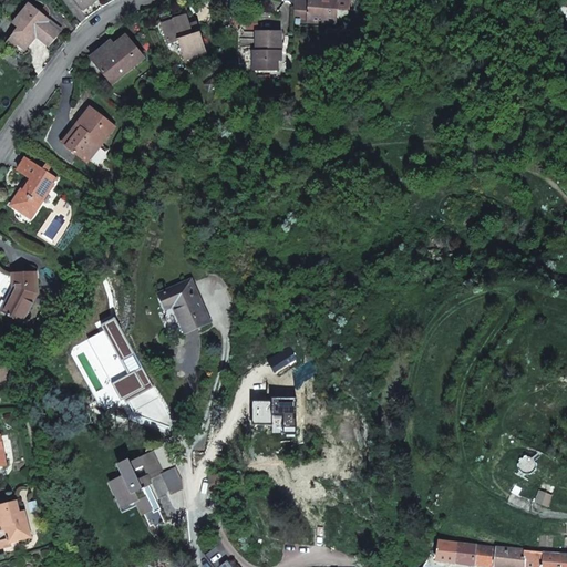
[(308,22),(328,23),(328,0),(316,0),(315,0),(301,0),(302,3),(295,3),(292,18),(308,19),(308,22)]
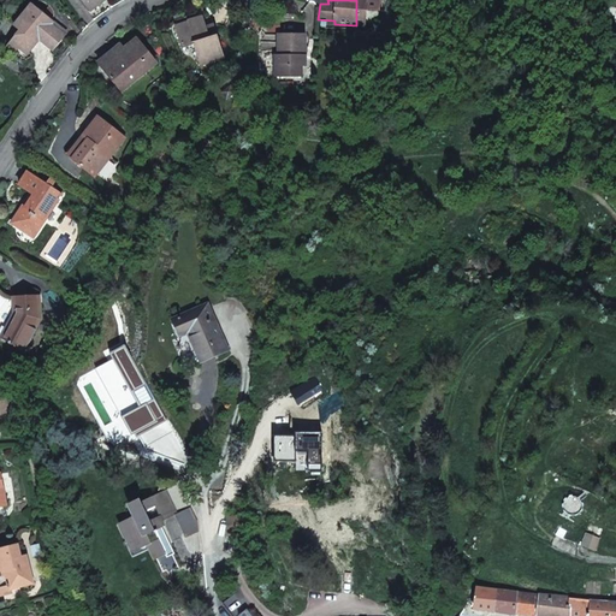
[(356,0),(356,25),(365,27),(366,0),(356,0)]
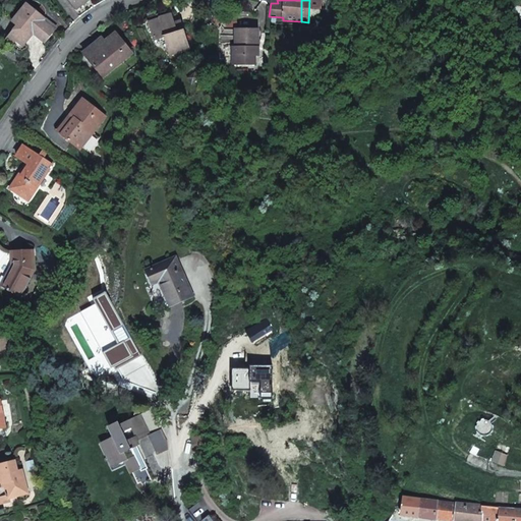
[(10,35),(16,40),(23,45),(34,33),(46,42),(58,26),(29,4),(13,23),(16,25),(10,35)]
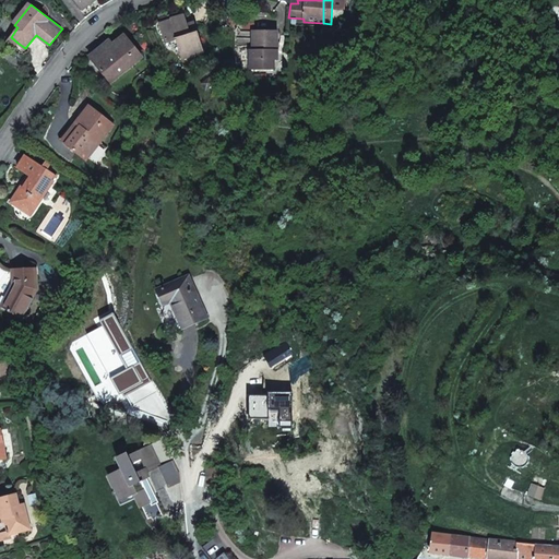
[(177,42),(183,59),(203,52),(193,24),(187,26),(185,18),(161,25),(167,45),(177,42)]
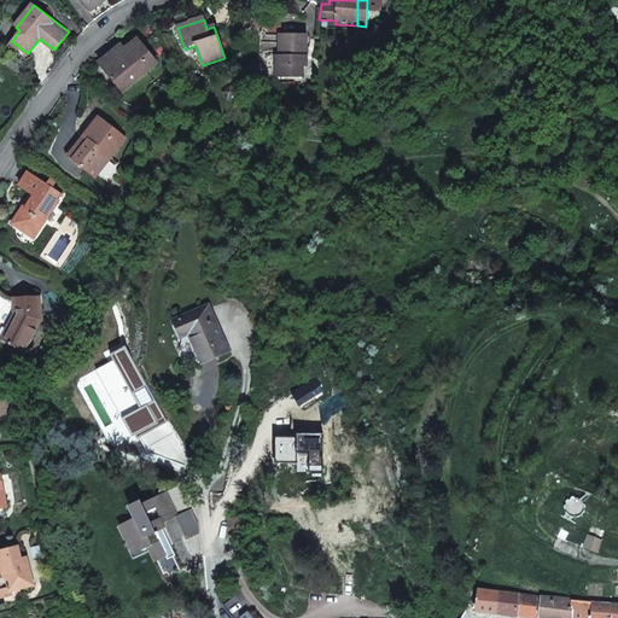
[(303,56),(307,56),(308,35),(280,35),(279,56),(277,56),(277,77),(303,77),(303,66),(303,56)]
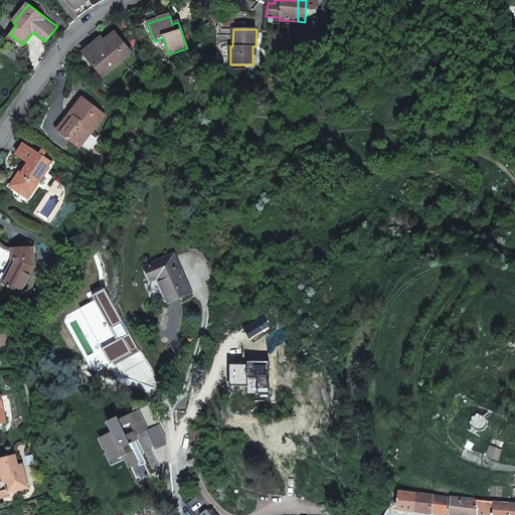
[(95,47),(92,43),(81,51),(102,76),(131,52),(114,32),(104,40),(95,47)]
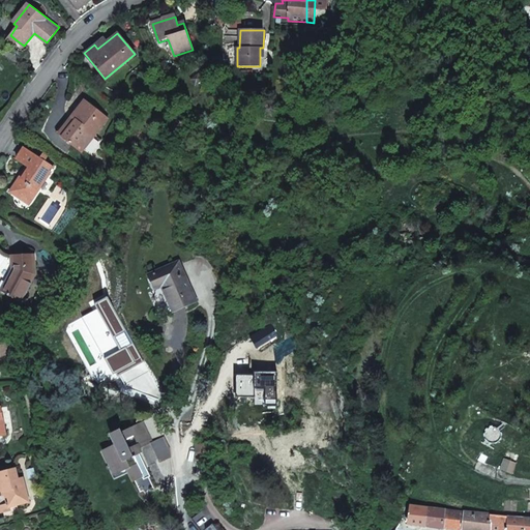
[(12,46),(17,40),(10,35),(6,40),(12,46)]
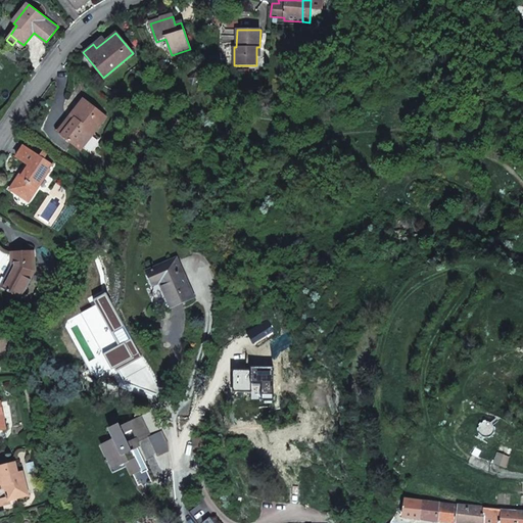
[(101,37),(93,44),(96,48),(105,41),(101,37)]
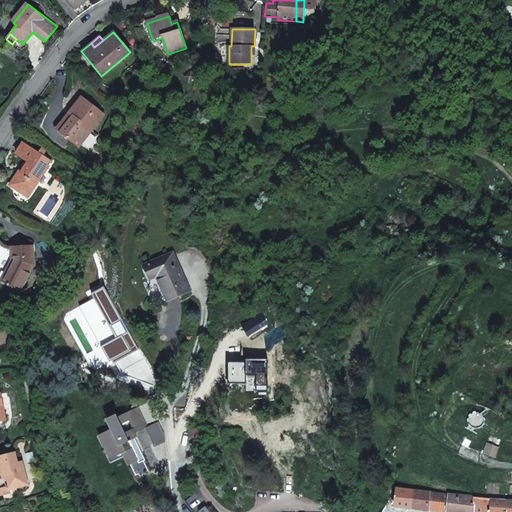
[(72,116),(60,132),(79,147),(104,115),(81,97),(69,113),(72,116)]
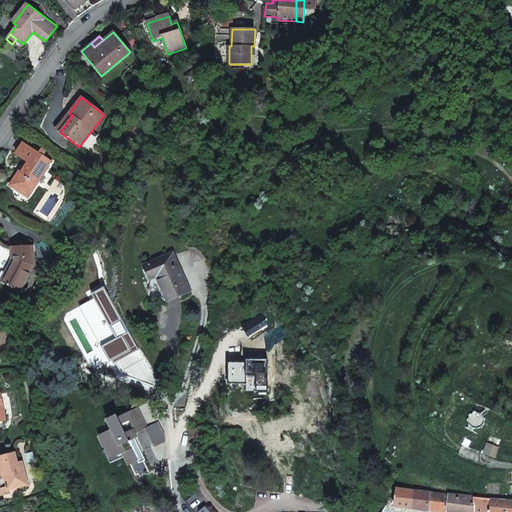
[(54,128),(60,132),(72,116),(69,113),(66,111),(54,128)]
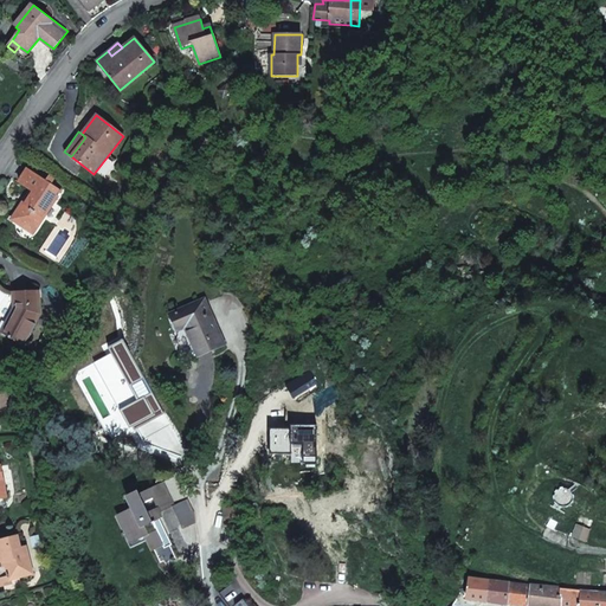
[(60,191),(27,168),(19,182),(32,191),(28,197),(30,198),(25,205),(24,204),(14,218),(32,230),(53,197),(56,199),(60,191)]
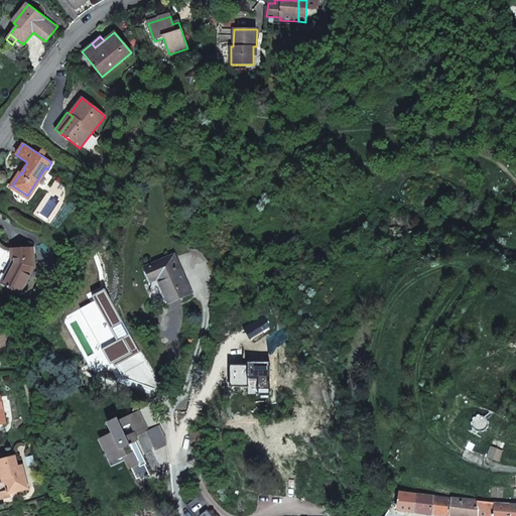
[(32,247),(12,248),(12,262),(1,284),(19,293),(33,266),(32,247)]
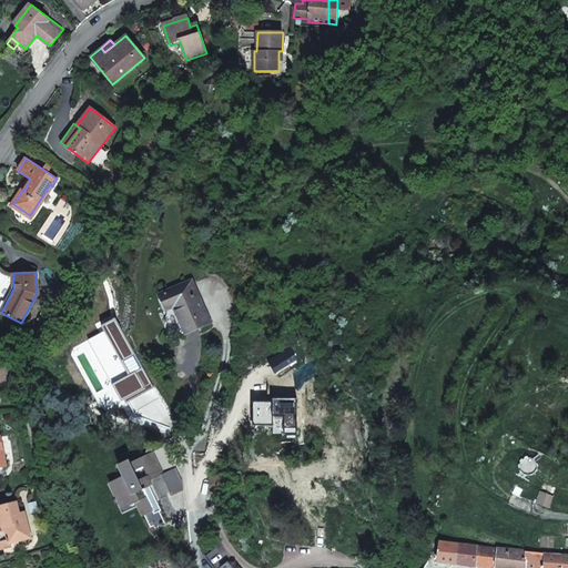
[(210,322),(191,281),(159,295),(165,310),(173,306),(185,333),(210,322)]
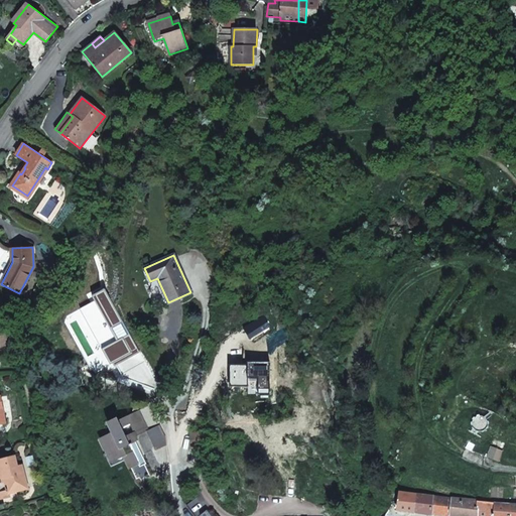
[(93,302),(80,309),(111,367),(138,352),(103,288),(90,296),(93,302)]
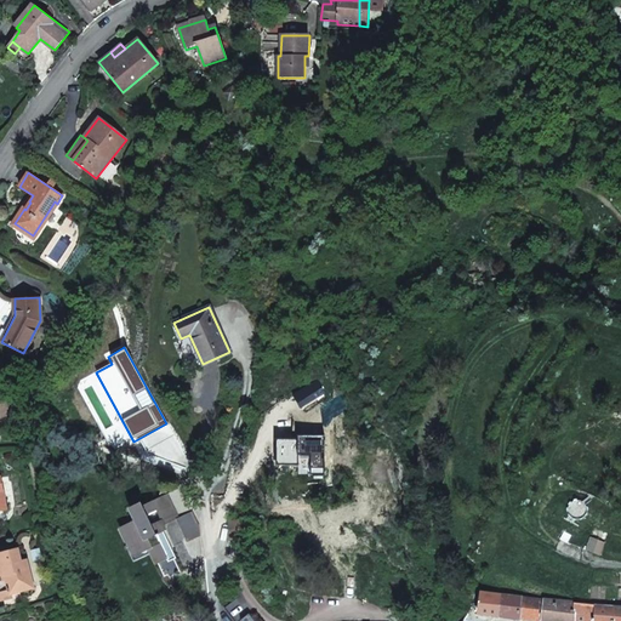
[(143,506),(141,502),(129,508),(135,520),(121,528),(127,542),(135,539),(137,545),(142,553),(148,551),(155,565),(174,557),(169,547),(171,547),(164,531),(166,530),(165,525),(178,519),(167,494),(161,497),(143,506)]
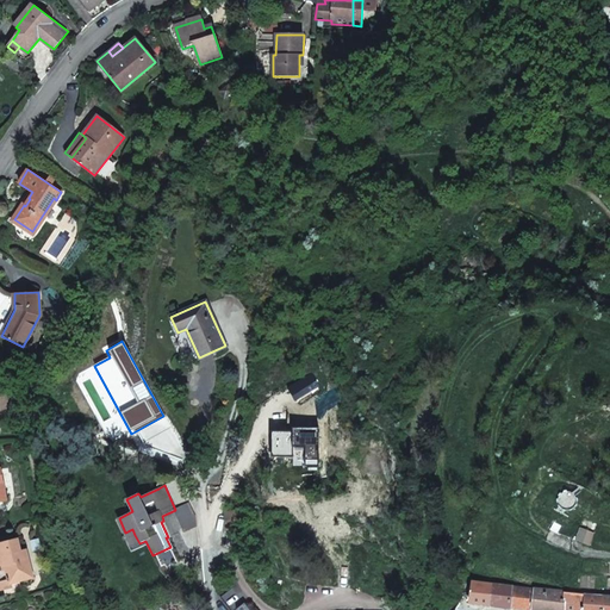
[(561,508),(564,510),(565,510),(567,511),(568,511),(572,510),(574,509),(574,508),(577,505),(577,503),(577,500),(577,499),(576,497),(574,496),(573,495),(570,493),(568,493),(566,493),(564,495),(561,497),(560,498),(560,499),(559,500),(559,504),(560,506),(561,508)]
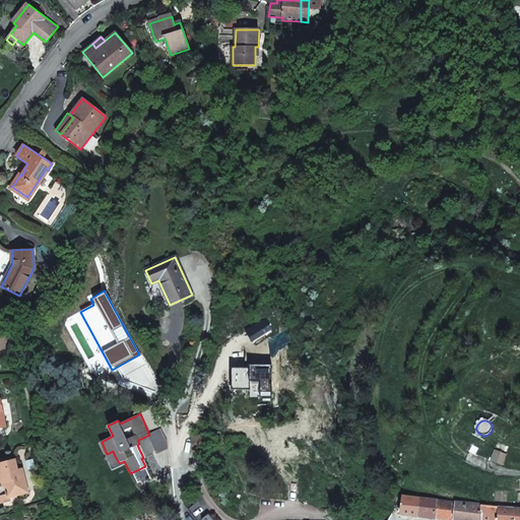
[(168,439),(163,428),(149,434),(149,435),(158,454),(169,449),(168,439)]
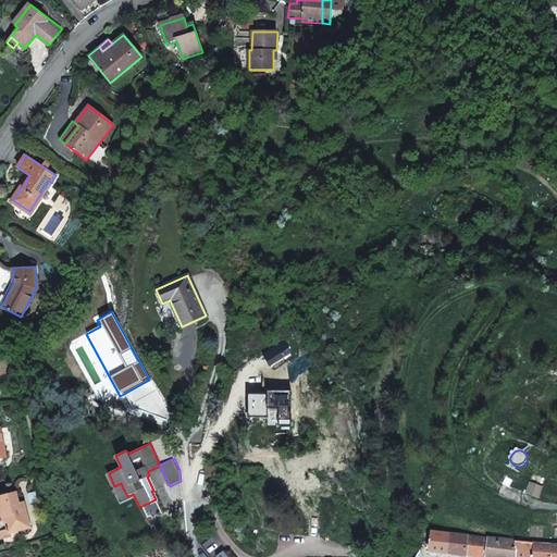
[(219,465),(207,466),(208,484),(220,484),(219,465)]
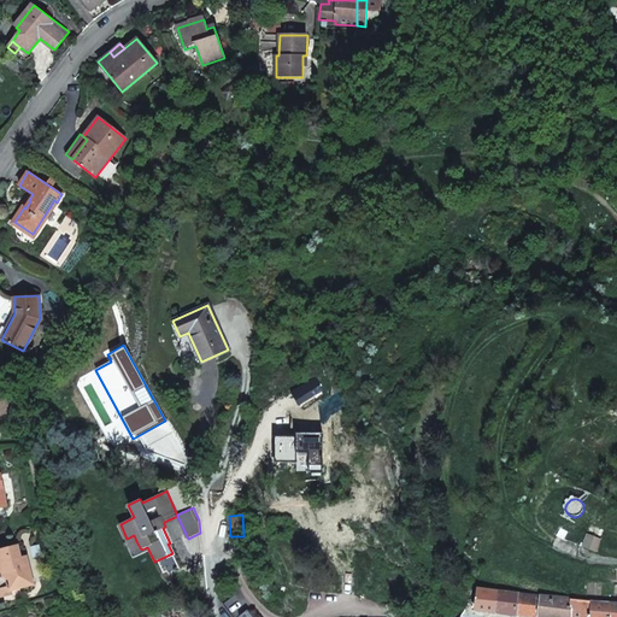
[(558,536),(564,540),(568,533),(562,529),(558,536)]
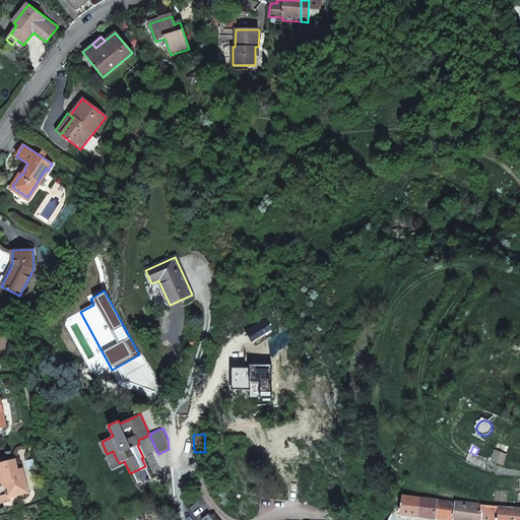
[(492,461),(502,465),(505,455),(495,451),(492,461)]
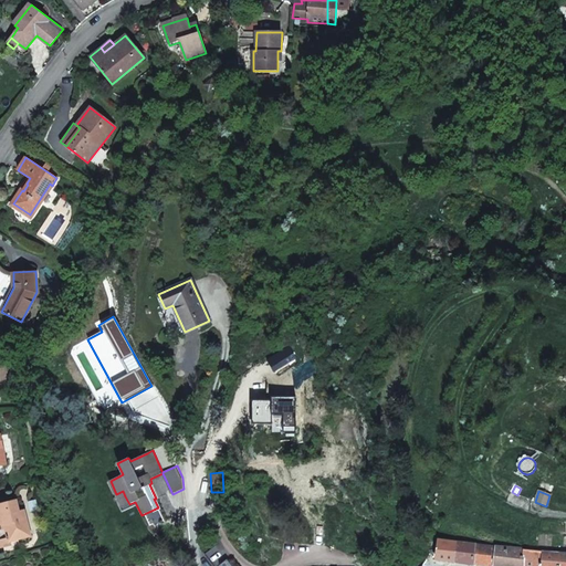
[(125,496),(119,500),(123,507),(129,504),(125,496)]
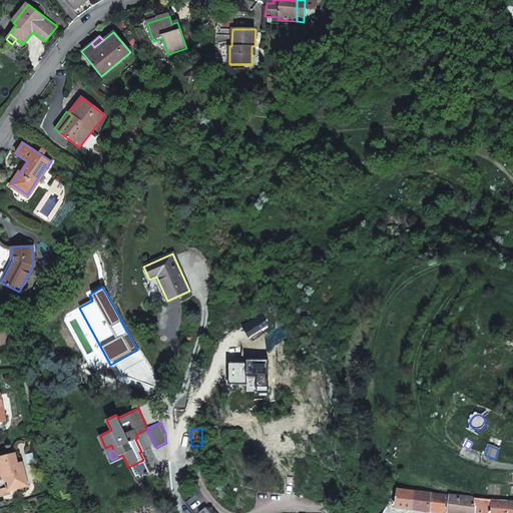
[(0,488),(7,487),(8,489),(27,484),(21,462),(17,463),(15,453),(0,456),(0,488)]
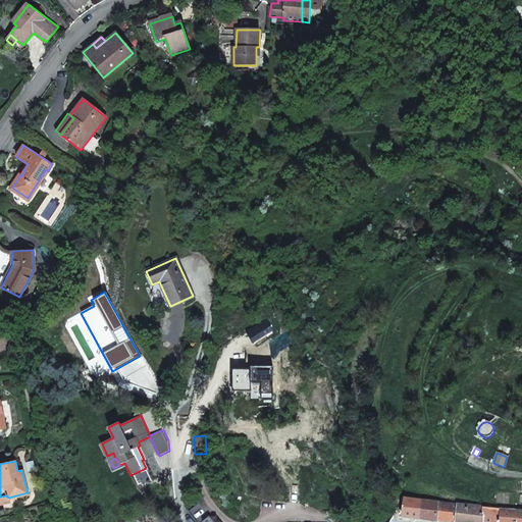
[(421,501),(408,499),(404,499),(404,504),(401,503),(400,512),(403,512),(402,516),(420,518),(421,501)]
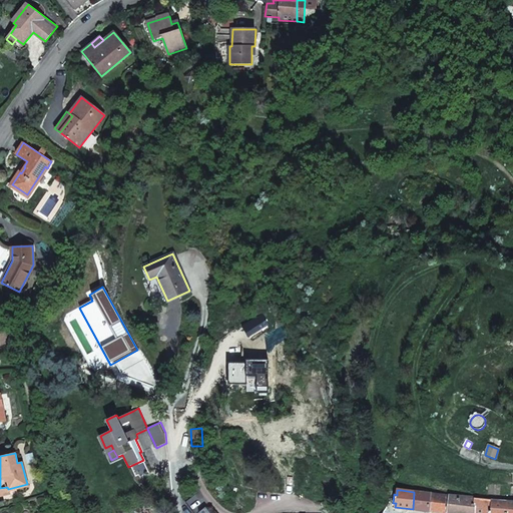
[(429,511),(431,494),(414,492),(413,509),(429,511)]
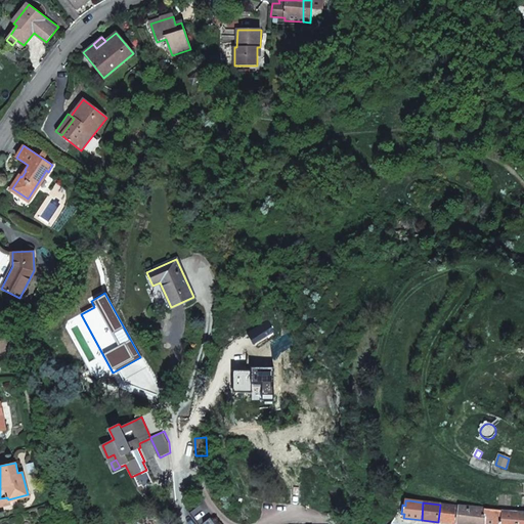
[(216,523),(200,504),(187,514),(195,523),(216,523)]
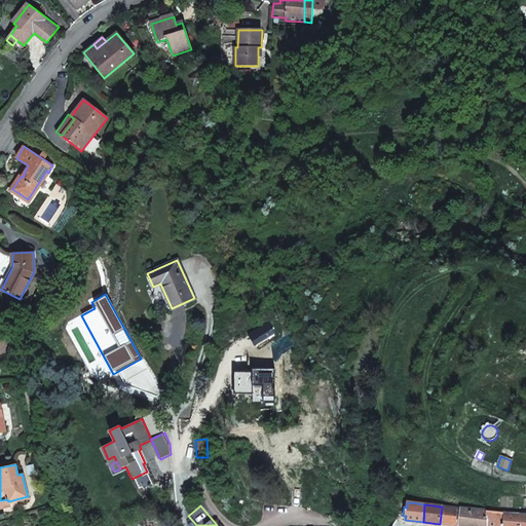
[(453,525),(458,525),(460,509),(442,506),(440,524),(453,525)]
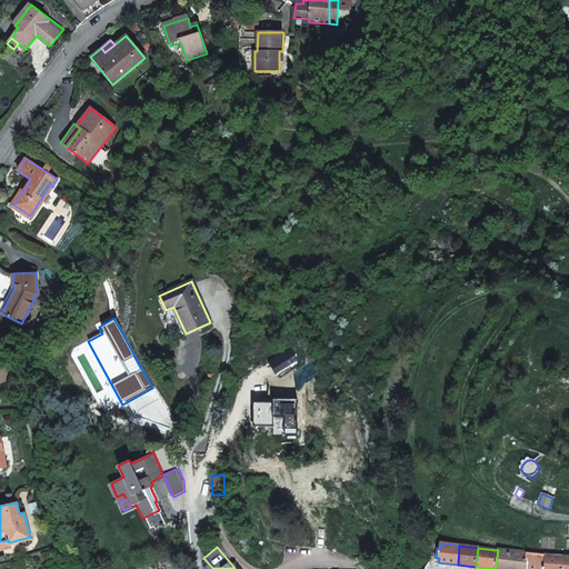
[(526,560),(526,553),(498,550),(496,568),(527,568),(528,561),(526,560)]
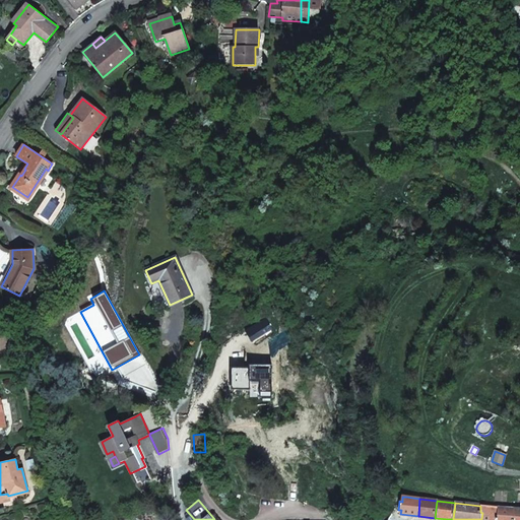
[(497,519),(498,508),(480,506),(480,512),(482,513),(481,519),(497,519)]
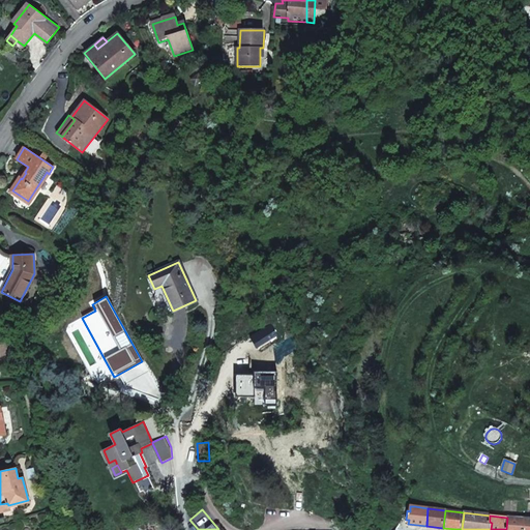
[(529,529),(529,519),(507,518),(506,529),(529,529)]
